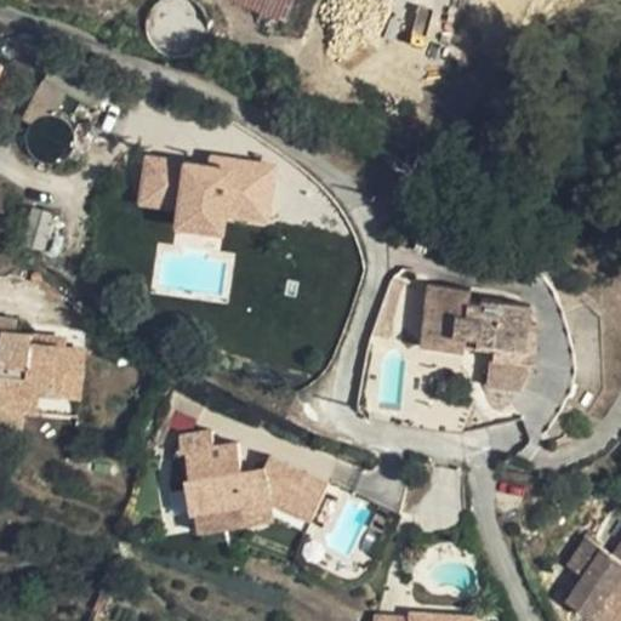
[(228,0),(286,23),(294,0),(228,0)]
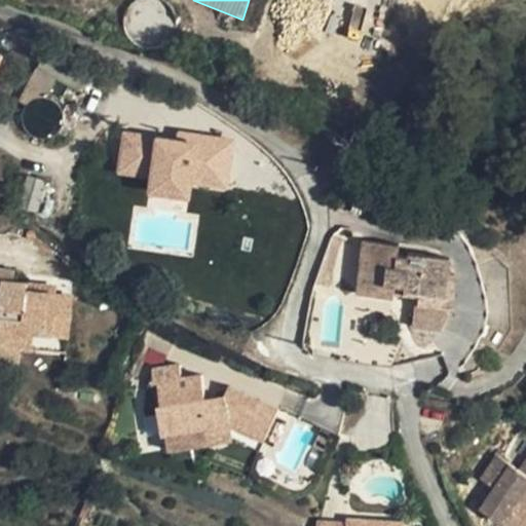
[(88,70),(49,46),(27,83),(44,96),(57,76),(78,88),(88,70)]
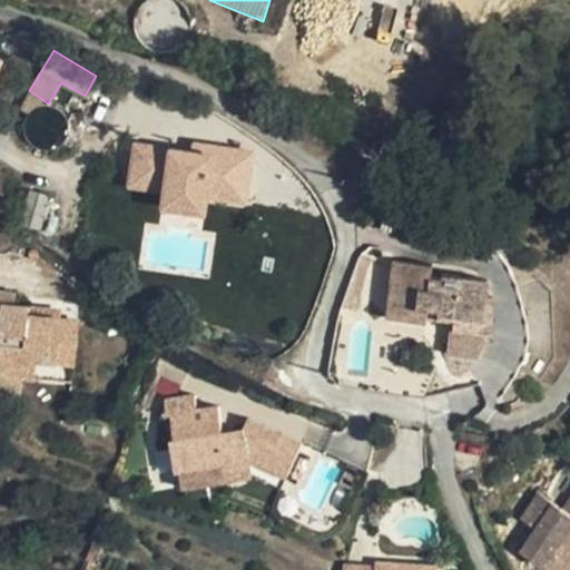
[(159,194),(158,213),(206,216),(207,202),(248,205),(253,149),(130,139),(126,190),(159,194)]
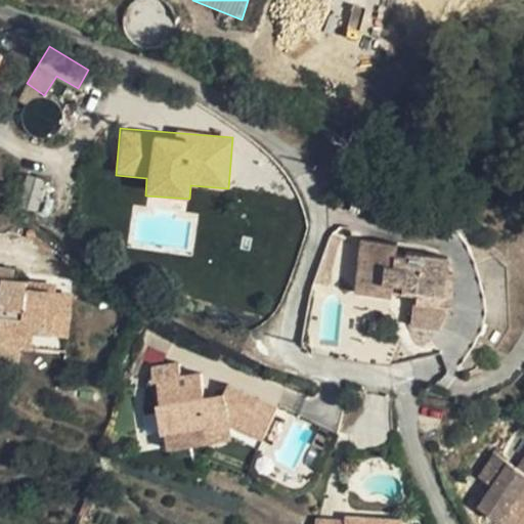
[(46,179),(28,174),(18,206),(38,211),(46,179)]
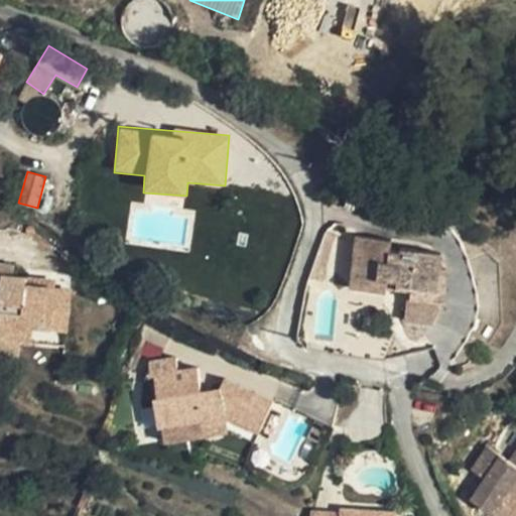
[(351,288),(378,291),(379,286),(386,287),(387,280),(398,281),(398,288),(398,289),(411,290),(410,298),(436,301),(441,253),(401,248),(400,252),(390,251),(392,239),(357,236),(351,288)]
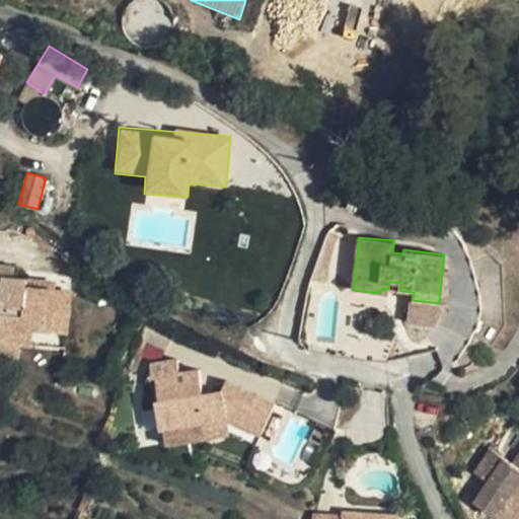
[(13,267),(0,266),(0,326),(51,332),(55,291),(25,287),(25,280),(12,279),(13,267)]
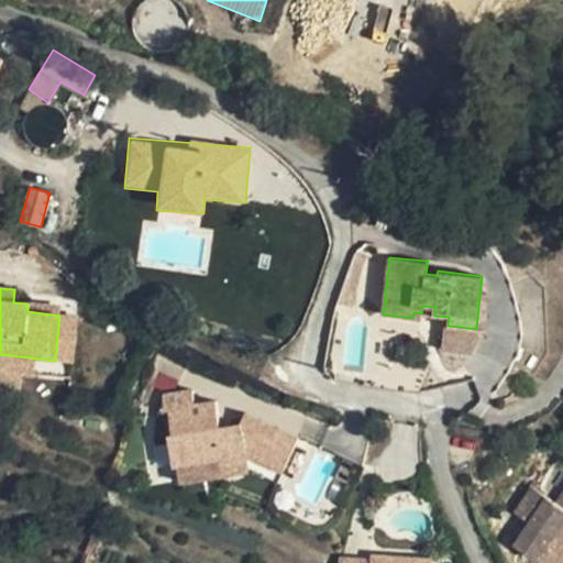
[(55,361),(0,354),(0,371),(53,377),(55,361)]
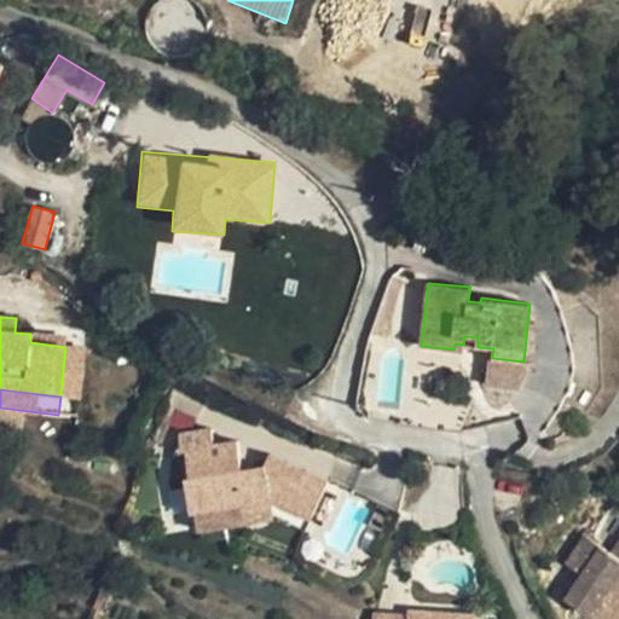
[(210,431),(179,435),(181,452),(185,452),(189,473),(184,473),(190,508),(195,507),(268,499),(310,518),(327,480),(270,455),(265,466),(242,469),(237,443),(214,446),(210,431)]
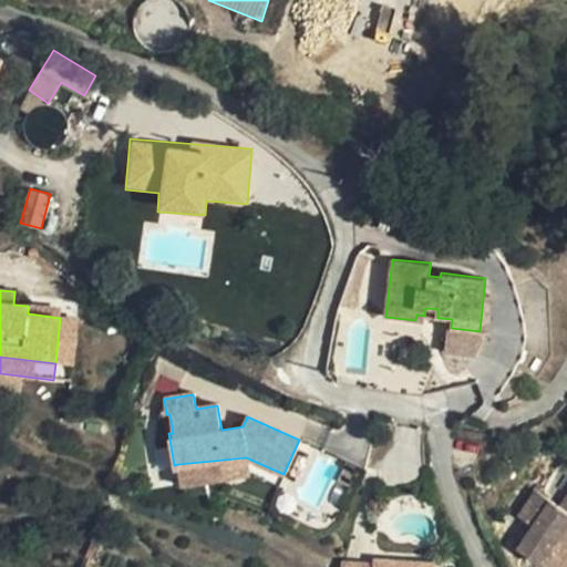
[(246,457),(178,464),(181,482),(248,475),(246,457)]
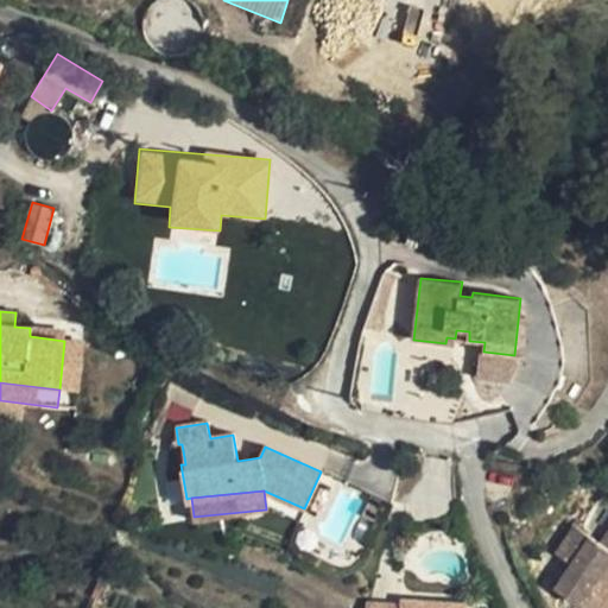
[(556,590),(582,607),(606,607),(607,605),(607,530),(600,543),(576,526),(557,555),(572,567),(556,590)]
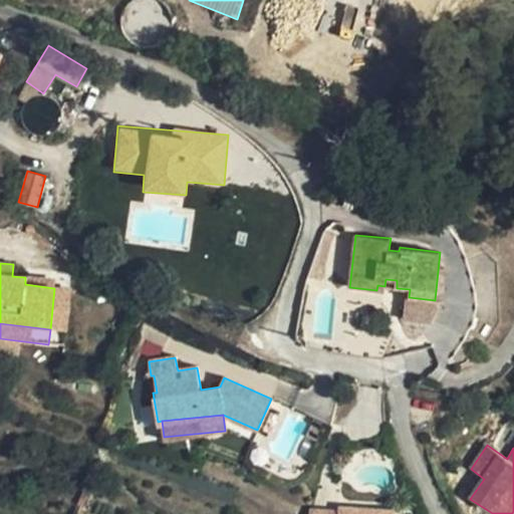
[(365,512),(340,513),(393,513),(393,504),(365,506),(365,512)]
